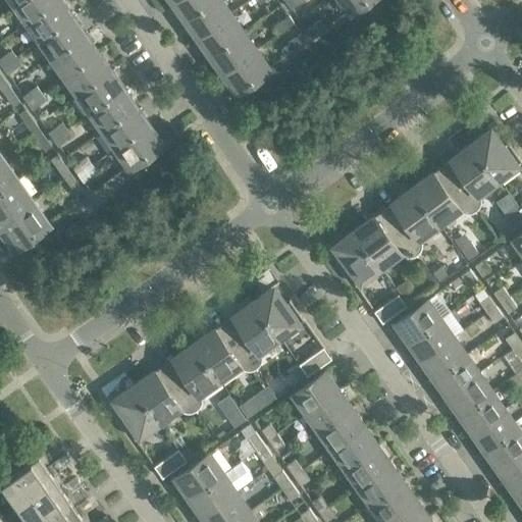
[(57,0),(19,0),(15,3),(28,21),(57,0)]
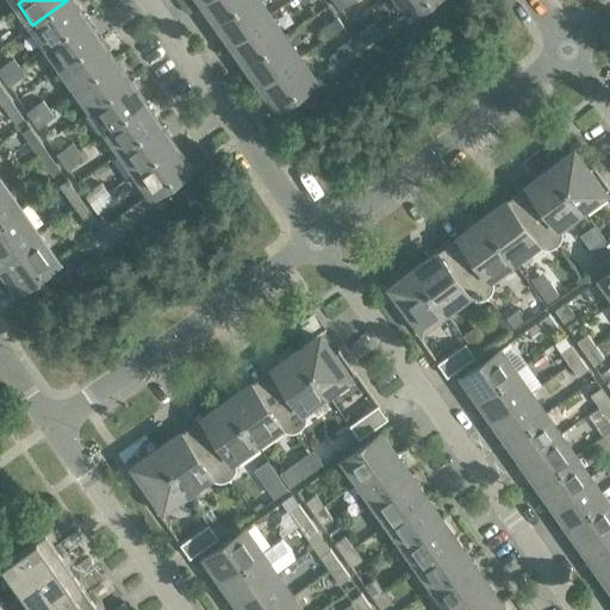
[(86,19),(72,0),(67,0),(32,25),(48,45),(86,19)]
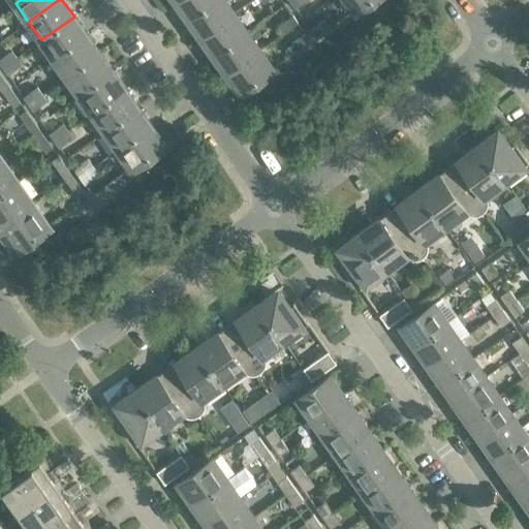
[(213,0),(175,0),(174,1),(187,19),(213,0)]
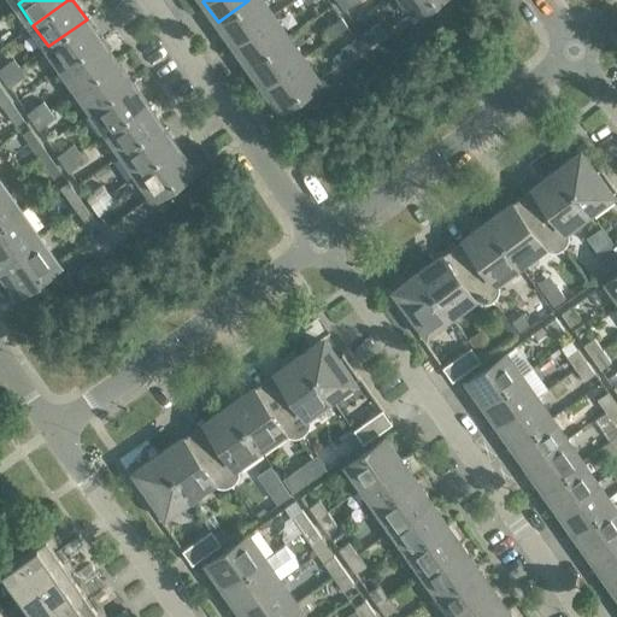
[(271,16),(259,0),(248,0),(218,22),(233,43),(271,16)]
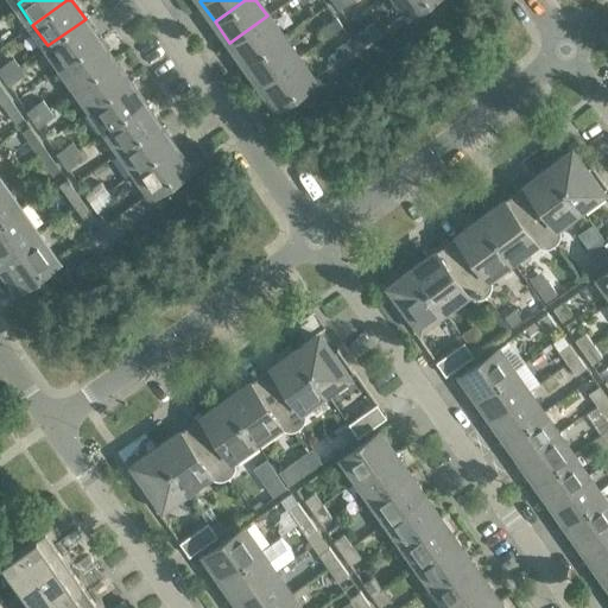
[(398,0),(407,13),(425,0),(398,0)]
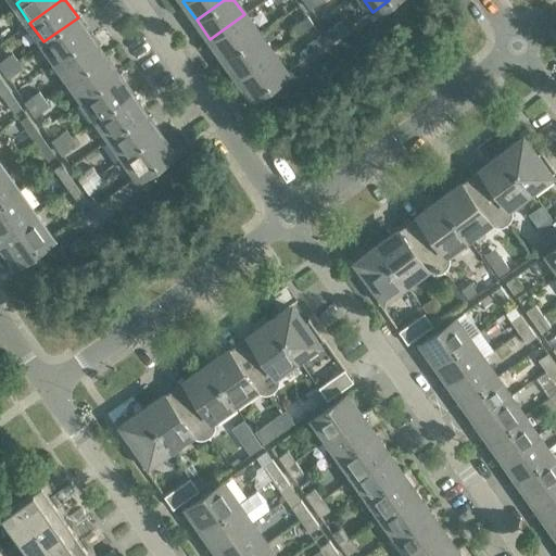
[(258,34),(244,14),(210,39),(224,58),(258,34)]
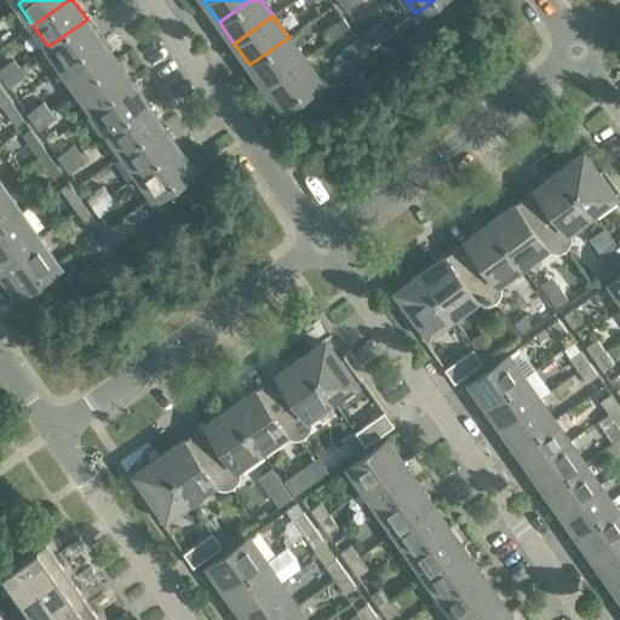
[(349,27),(343,18),(327,30),(333,38),(349,27)]
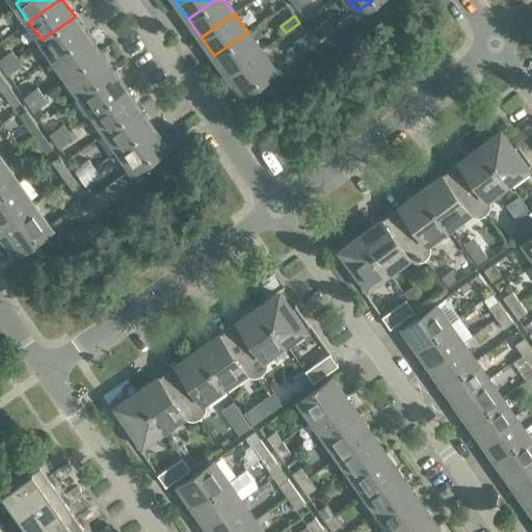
[(87,34),(75,17),(42,40),(54,58),(87,34)]
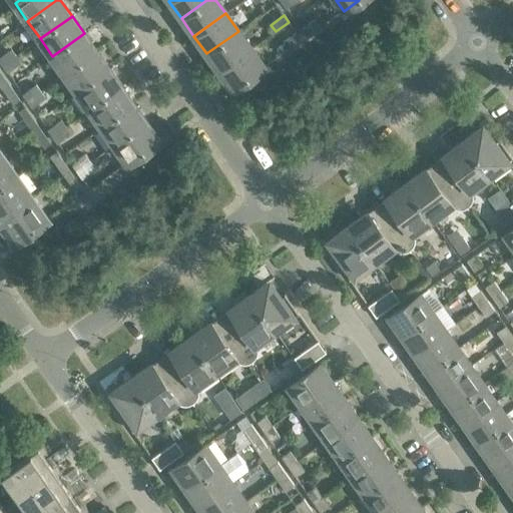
[(315,20),(301,30),(306,37),(320,27),(315,20)]
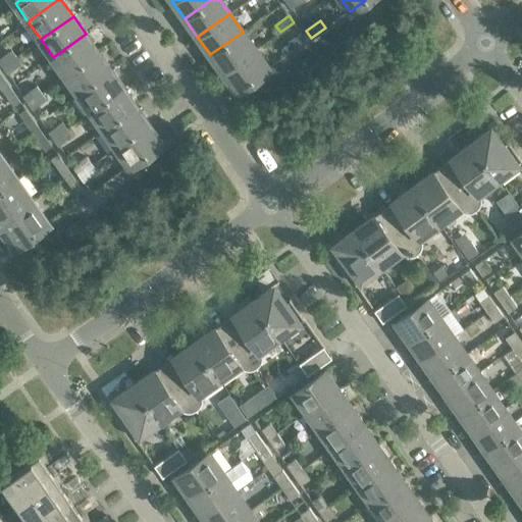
[(255,50),(243,32),(210,54),(222,72),(255,50)]
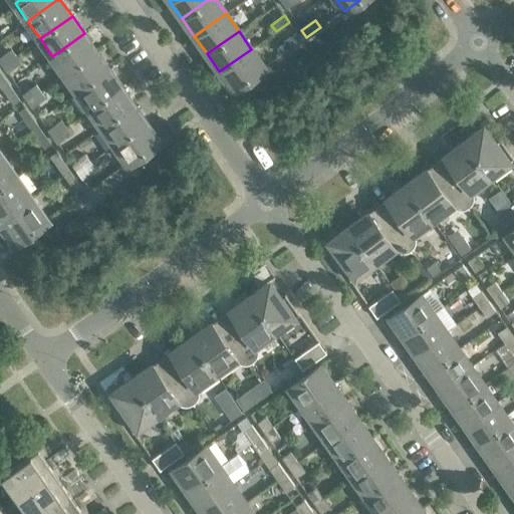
[(96,51),(84,33),(52,56),(65,74),(96,51)]
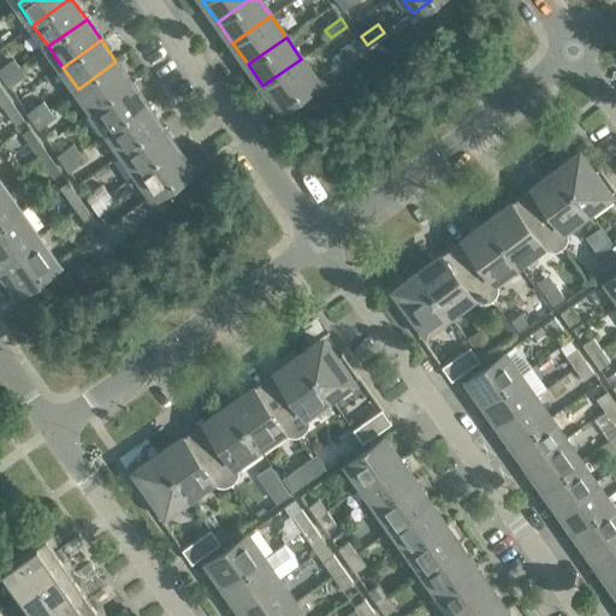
[(362,48),(356,40),(339,52),(345,60),(362,48)]
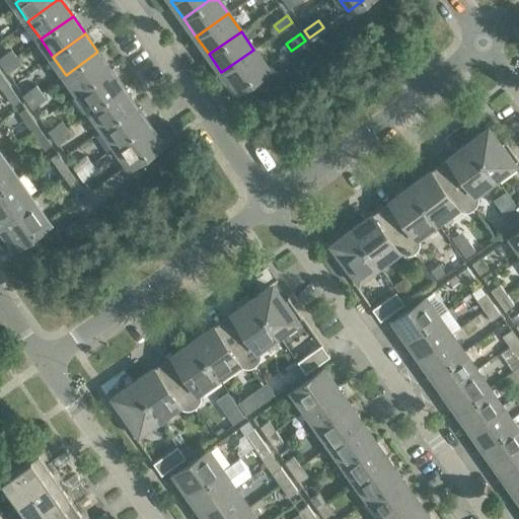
[(11,50),(0,57),(0,62),(2,66),(15,56),(11,50)]
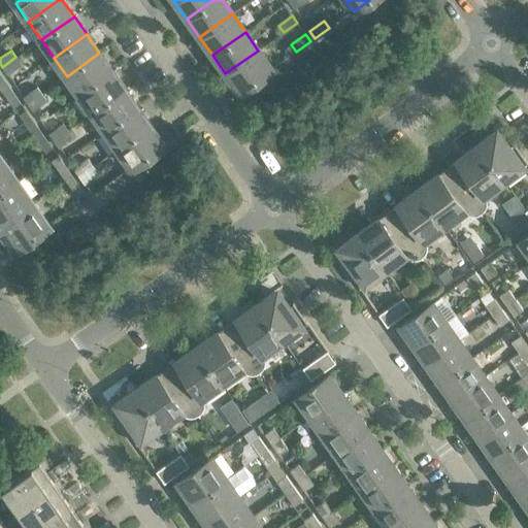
[(271,69),(258,51),(225,73),(235,88),(250,81),(252,83),(271,69)]
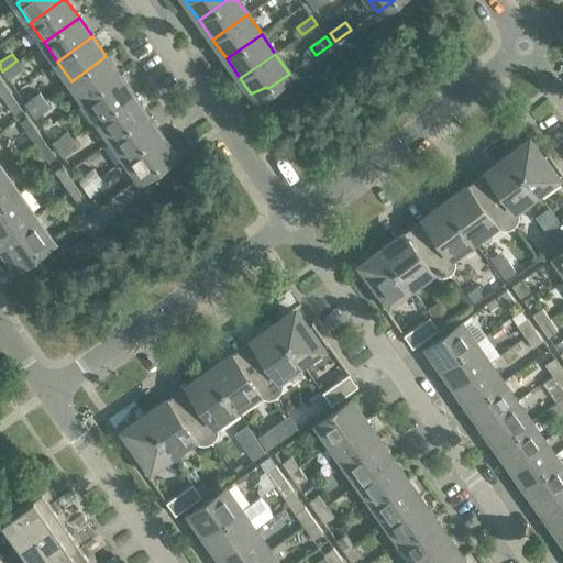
[(120,76),(106,56),(72,81),(85,100),(120,76)]
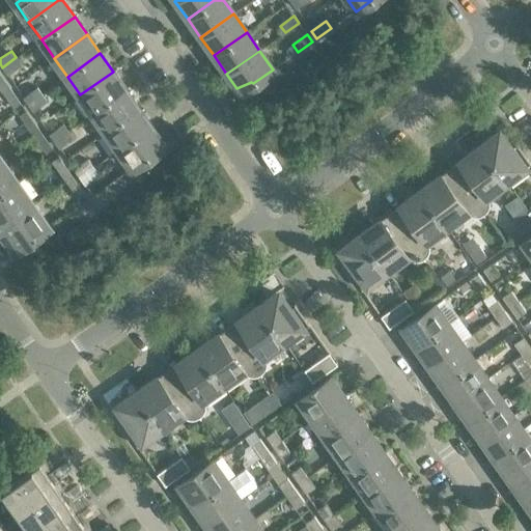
[(21,64),(16,57),(2,67),(7,75),(21,64)]
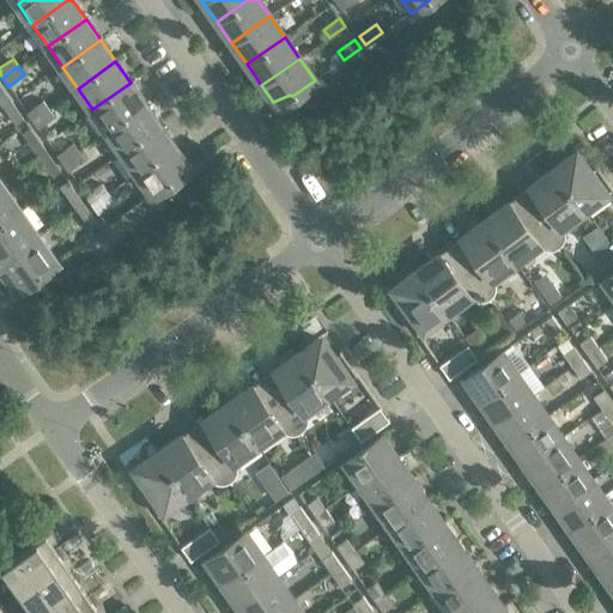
[(145,103),(131,83),(92,109),(107,131),(145,103)]
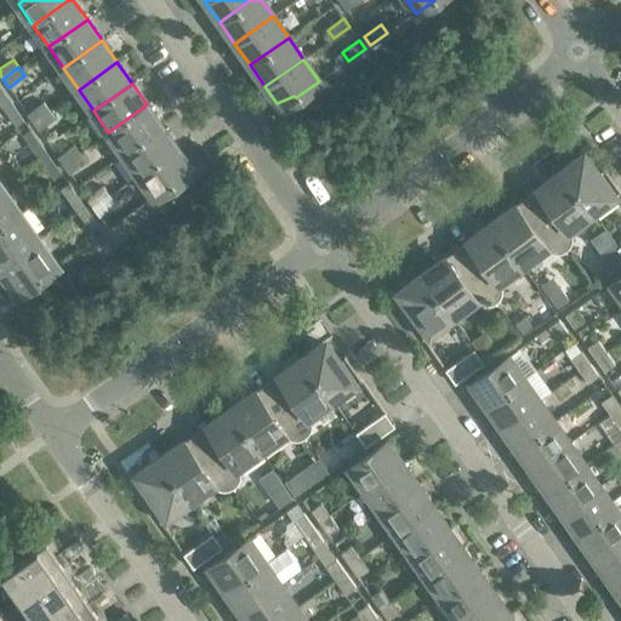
[(24,121),(9,98),(0,104),(16,127),(24,121)]
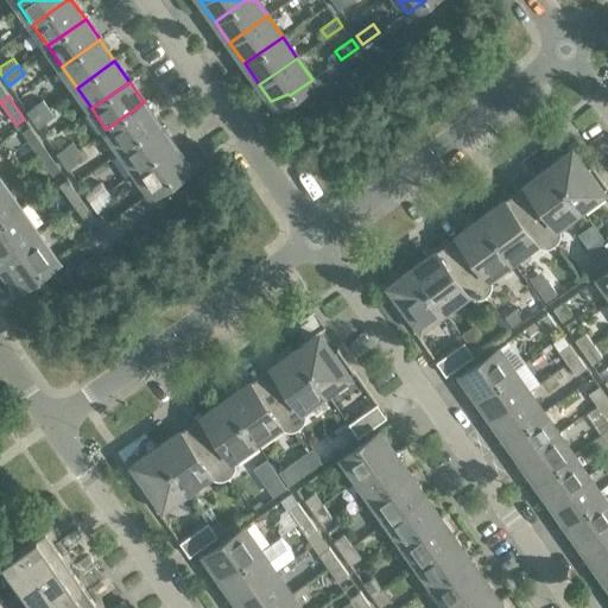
[(43,100),(26,111),(32,119),(48,108),(43,100)]
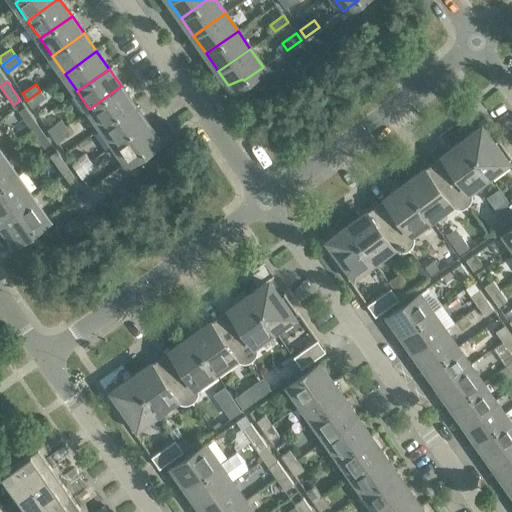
[(134,104),(121,86),(89,109),(102,127),(134,104)]
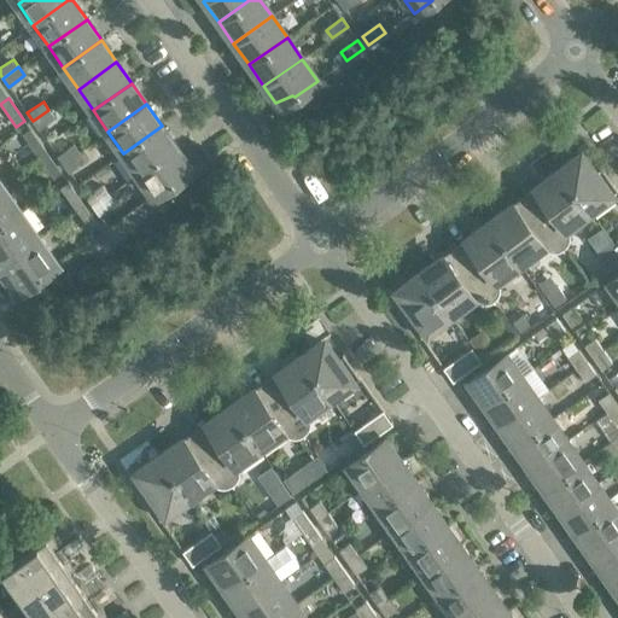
[(54,118),(48,110),(33,121),(39,129),(54,118)]
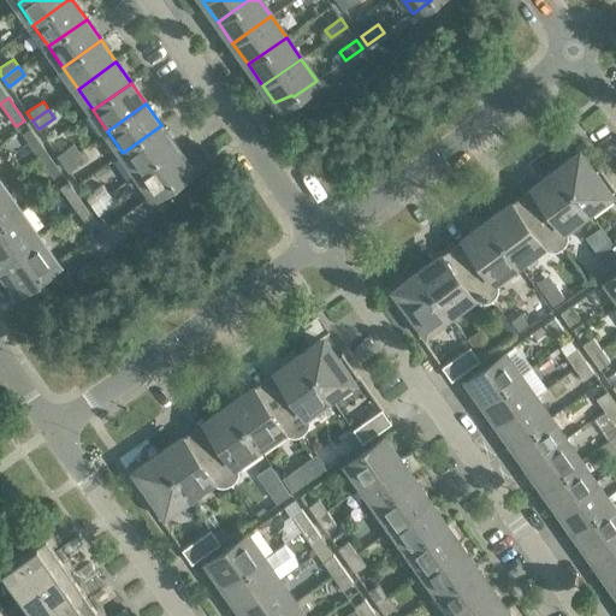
[(176,147),(161,125),(123,153),(137,173),(176,147)]
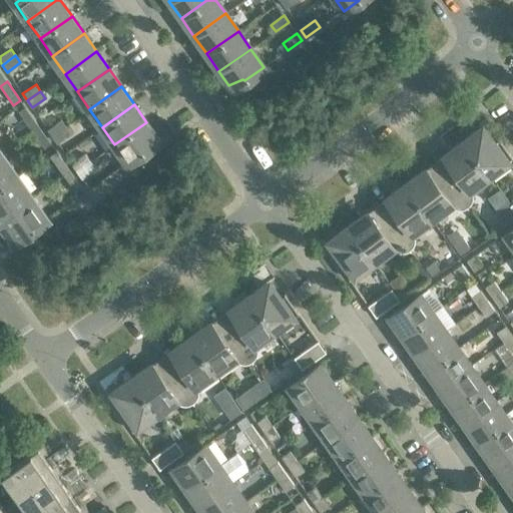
[(38,126),(25,107),(18,112),(31,130),(38,126)]
